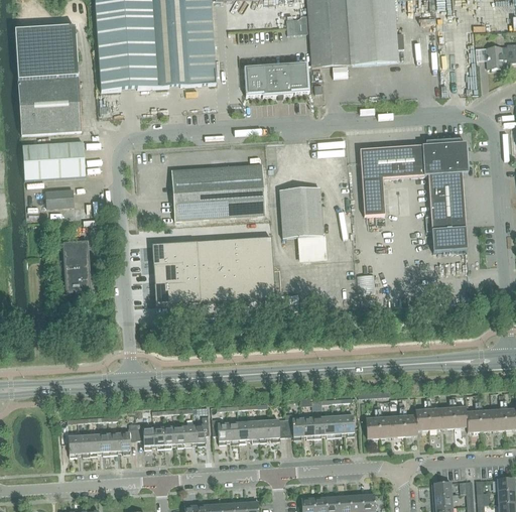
[(156,88),(150,0),(116,0),(94,2),(101,92),(156,88)]
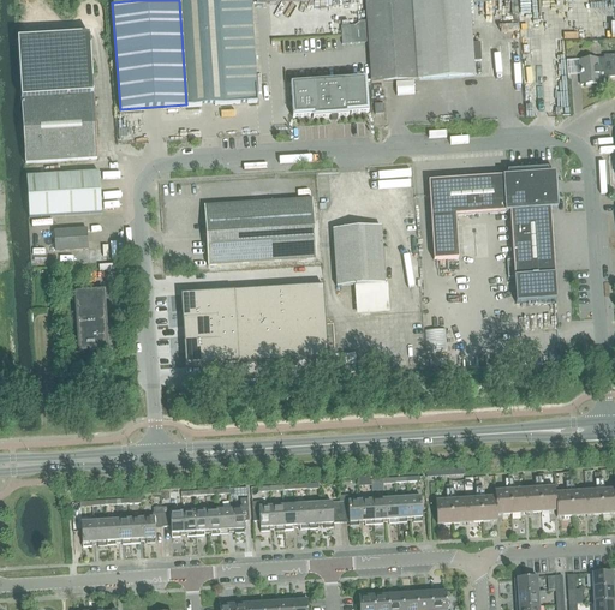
[(179,0),(186,105),(257,100),(252,34),(249,0),(179,0)]
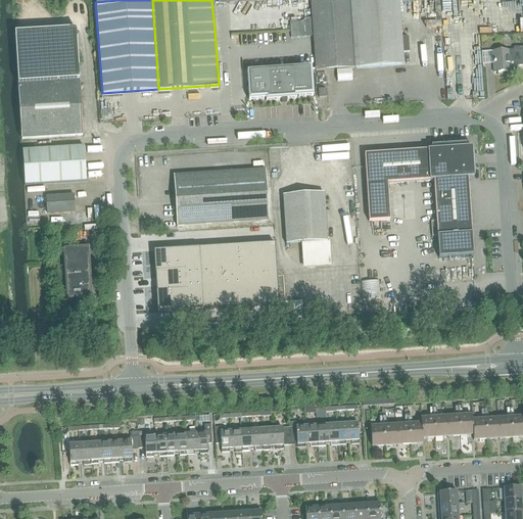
[(403,61),(398,0),(311,0),(316,67),(403,61)]
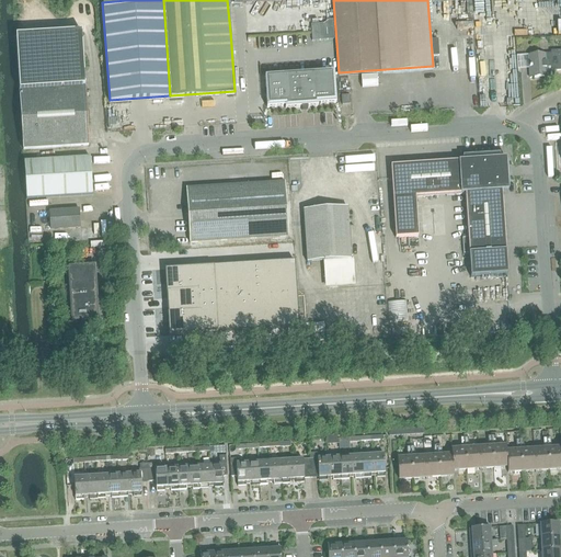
[(544,3),(489,3),(489,34),(560,34),(560,13),(544,13),(544,3)]
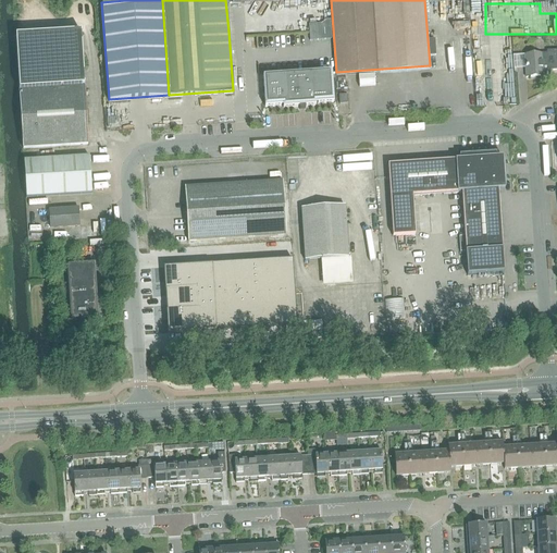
[(332,15),(324,15),(324,19),(309,20),(310,36),(333,35),(332,15)]
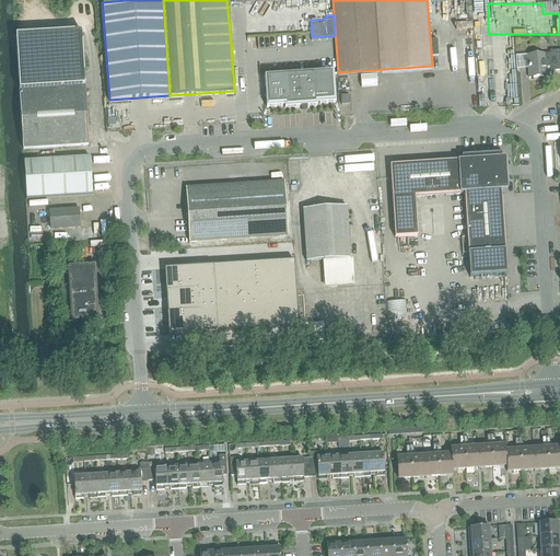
[(469,38),(467,25),(456,27),(458,41),(469,38)]
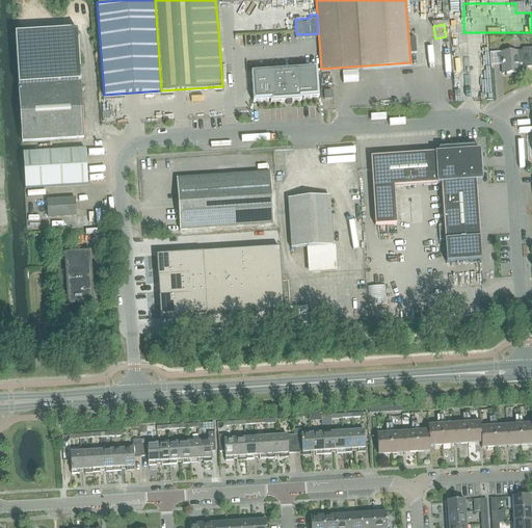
[(23,138),(84,134),(77,26),(16,30),(23,138)]
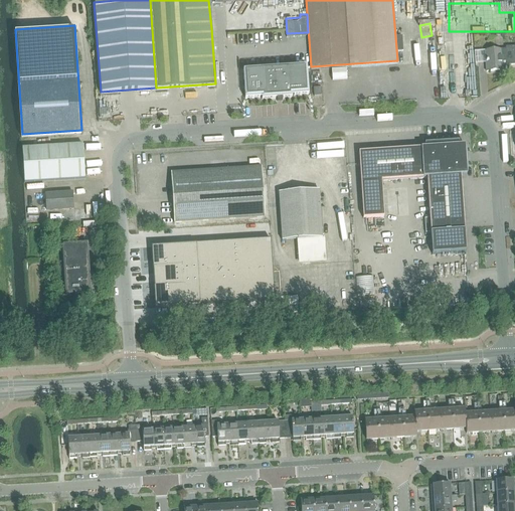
[(506,45),(485,46),(486,67),(508,66),(508,61),(514,60),(514,42),(506,43),(506,45)]
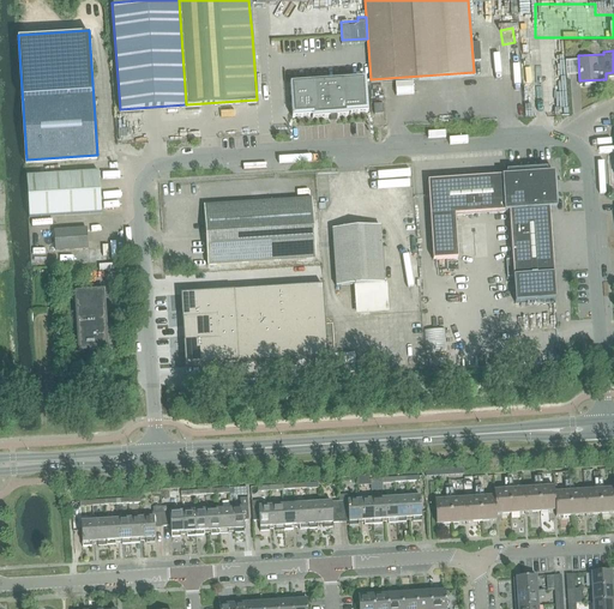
[(309,78),(289,79),(292,113),(312,112),(312,114),(329,113),(329,115),(330,116),(331,118),(335,116),(336,115),(337,115),(336,113),(348,112),(348,109),(367,108),(366,74),(309,78)]
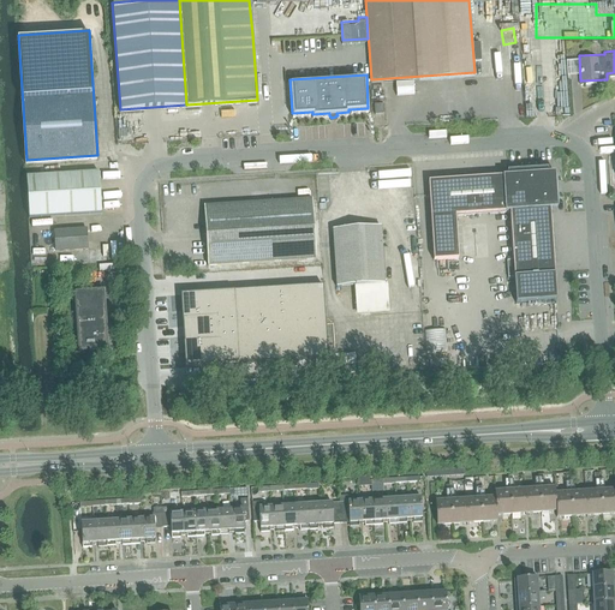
[(566,99),(565,82),(536,83),(537,100),(566,99)]
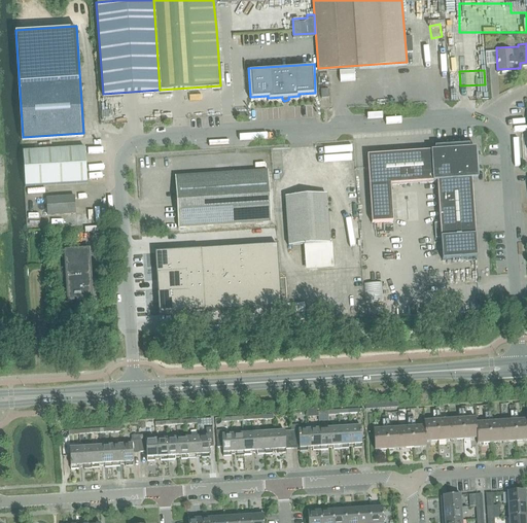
[(320,86),(321,95),(329,94),(328,85),(320,86)]
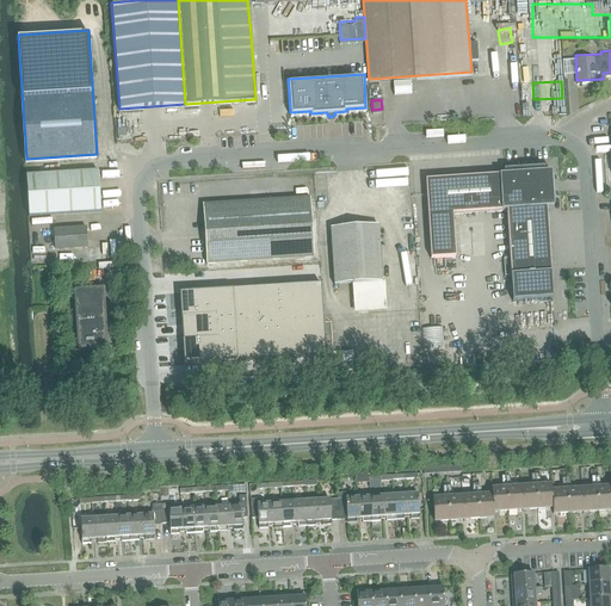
[(455,253),(452,210),(506,206),(512,297),(553,295),(547,203),(553,203),(550,168),(544,168),(544,164),(504,166),(504,172),(425,177),(426,191),(431,255),(455,253)]
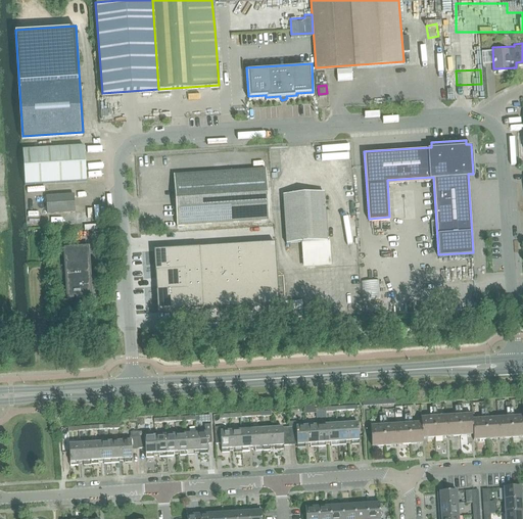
[(22,147),(25,182),(86,178),(84,143),(22,147)]
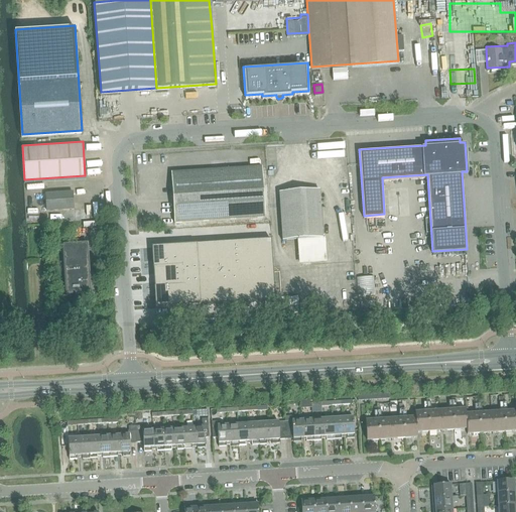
[(171,170),(174,221),(265,215),(262,164),(171,170)]
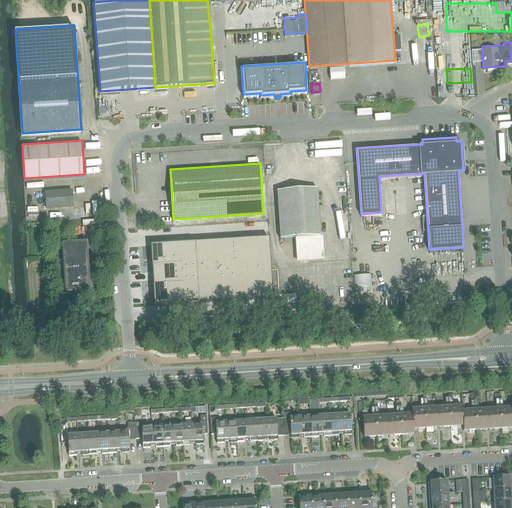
[(277,189),(280,237),(295,236),(296,252),(323,250),(322,234),(320,234),(317,186),(277,189)]
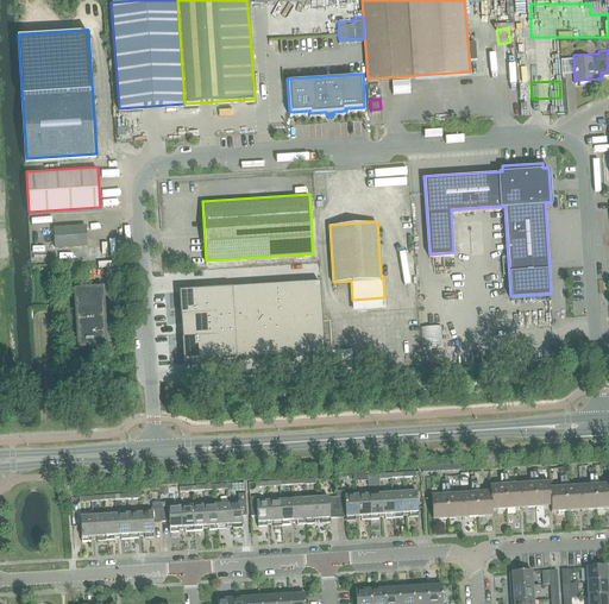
[(54,225),(55,245),(87,244),(86,224),(54,225)]
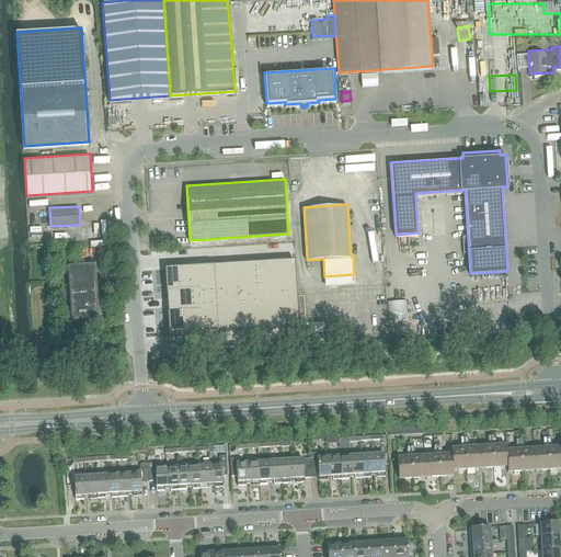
[(258,260),(214,263),(214,262),(164,265),(165,288),(167,288),(167,296),(168,309),(167,309),(169,332),(217,329),(298,324),(295,258),(258,260)]
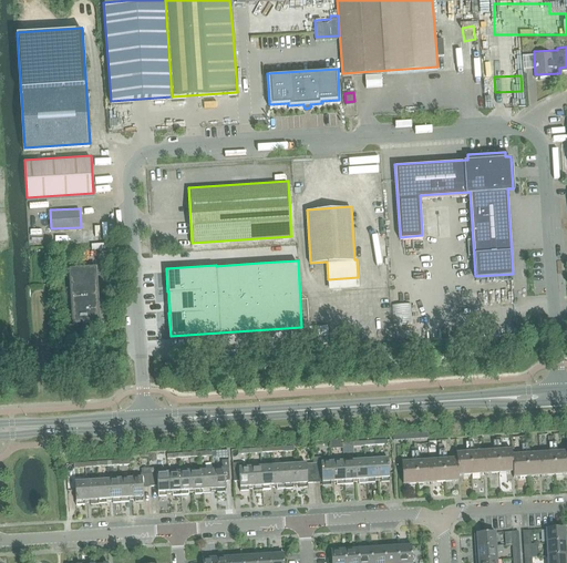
[(68,266),(72,321),(100,319),(95,265),(68,266)]
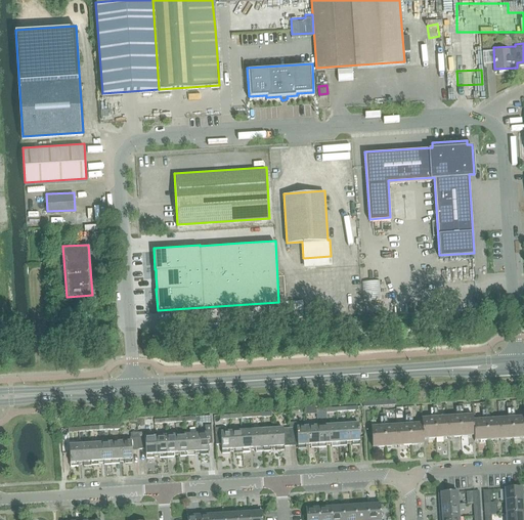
[(360,297),(377,297),(376,278),(360,278),(360,297)]
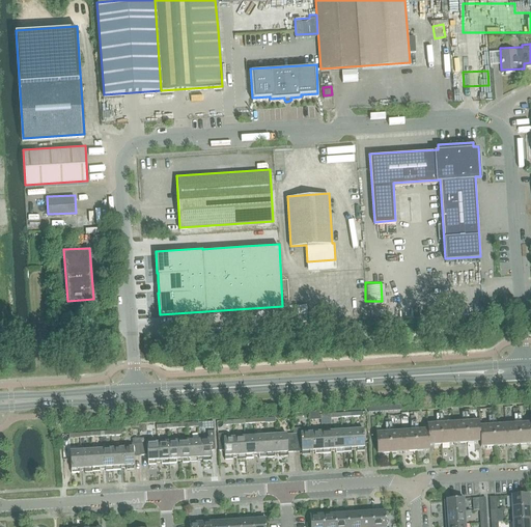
[(320,411),(318,411),(318,408),(309,409),(310,416),(320,416),(320,411)]
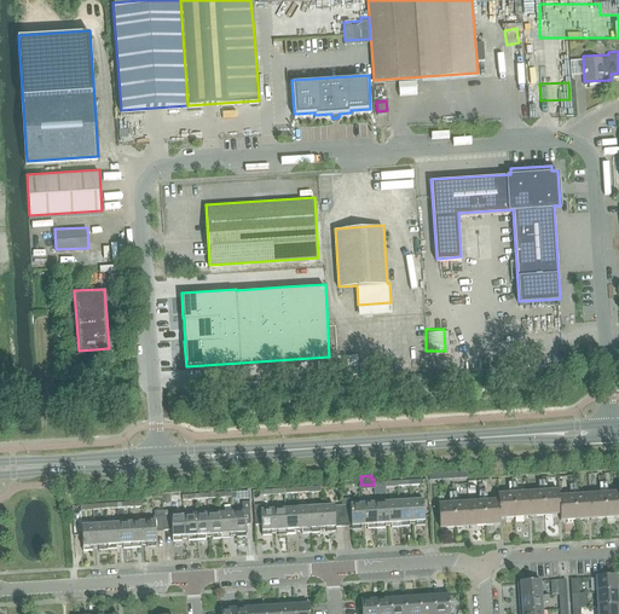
[(539,490),(528,491),(530,513),(544,511),(543,478),(538,478),(539,490)]
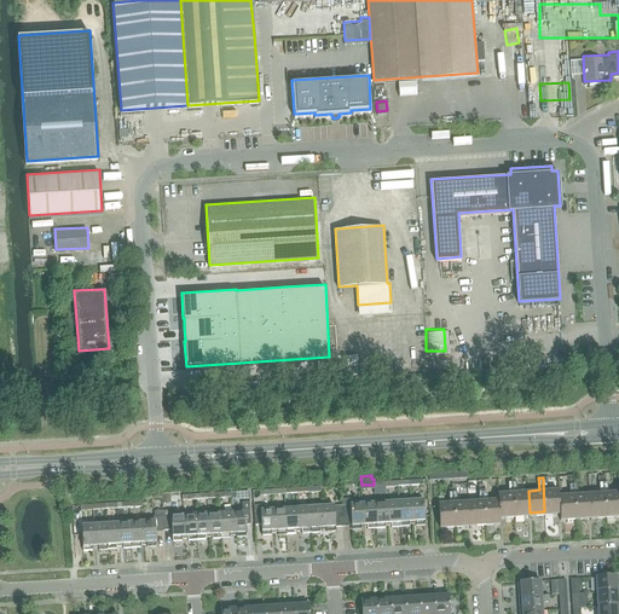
[(547,478),(543,478),(544,511),(560,511),(559,494),(557,488),(547,488),(547,478)]
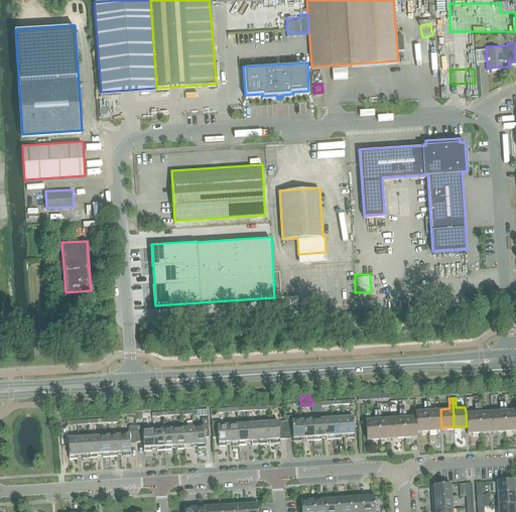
[(430,399),(427,400),(428,428),(441,427),(440,409),(431,409),(430,399)]
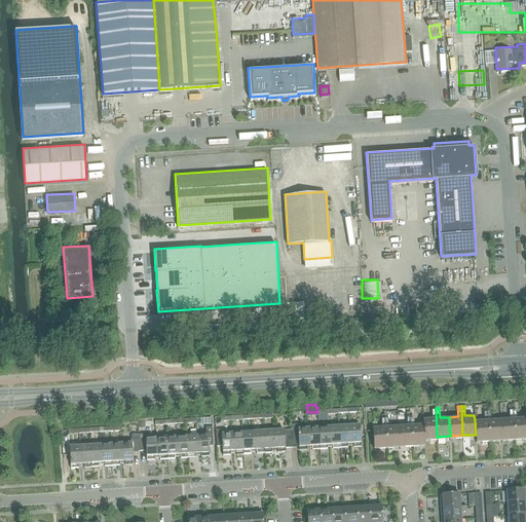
[(516,407),(513,408),(515,437),(525,436),(525,416),(517,417),(516,407)]
